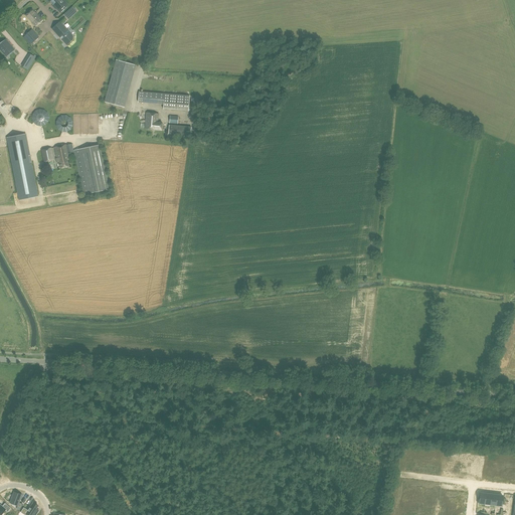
[(46,0),(49,3),(51,1),(53,4),(52,5),(55,9),(56,8),(60,12),(66,7),(62,3),(63,2),(61,0),(46,0)]
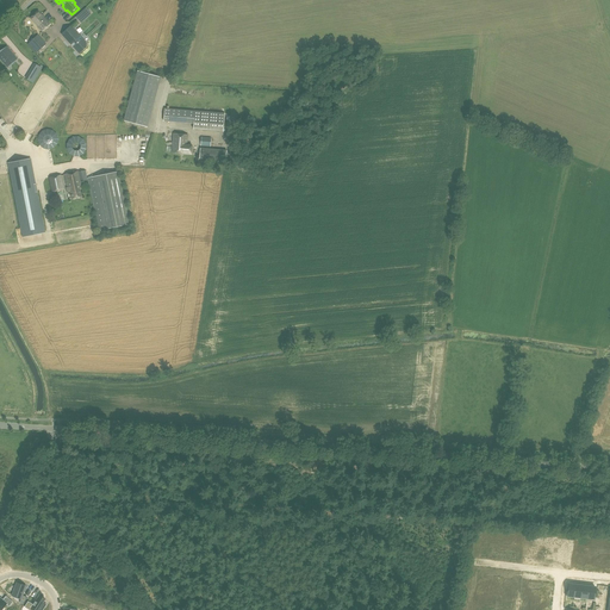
[(42,31),(50,24),(39,11),(31,18),(42,31)]
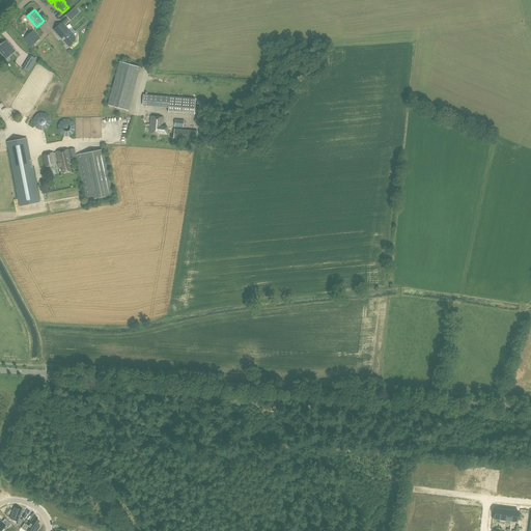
[(54,30),(70,47),(77,39),(63,25),(60,29),(58,26),(54,30)]
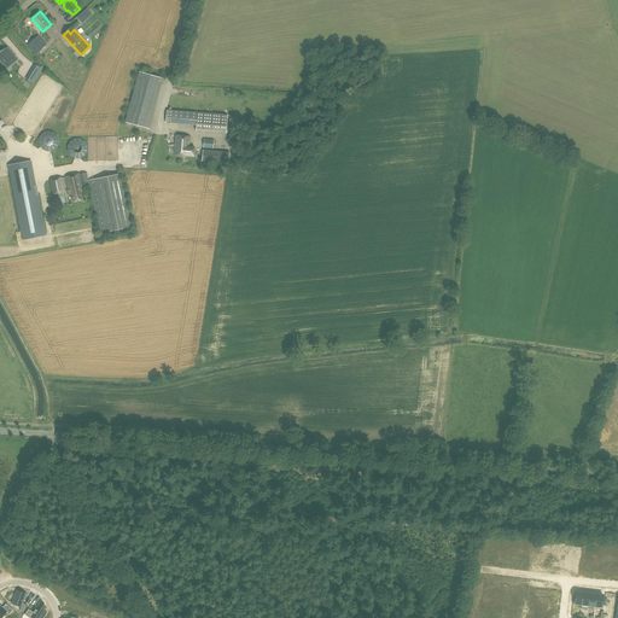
[(30,44),(38,52),(44,45),(36,38),(30,44)]
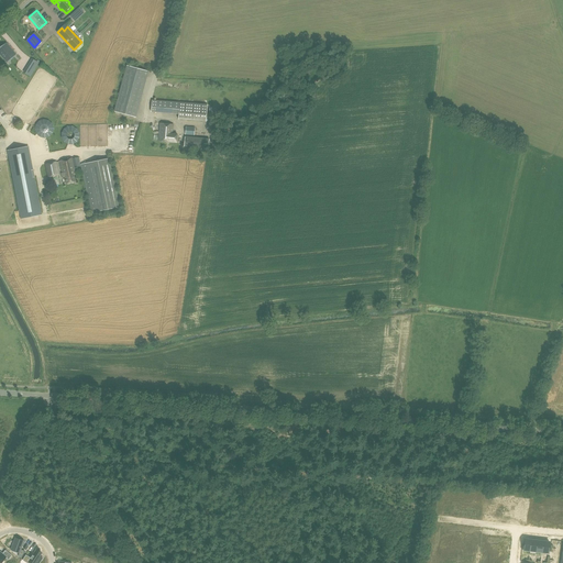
[(7,44),(0,48),(0,53),(7,62),(15,55),(7,44)]
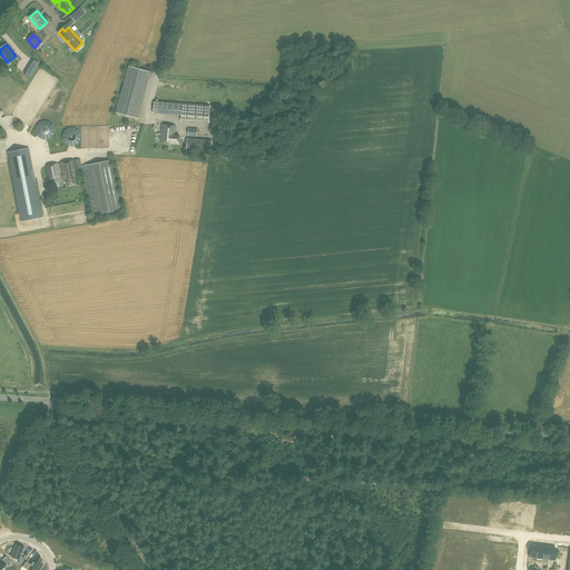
[(30,77),(35,70),(28,66),(23,72),(30,77)]
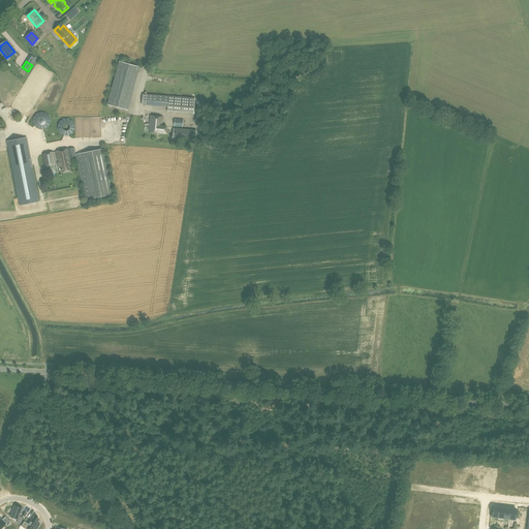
[(127,111),(139,67),(120,61),(107,104),(127,111)]
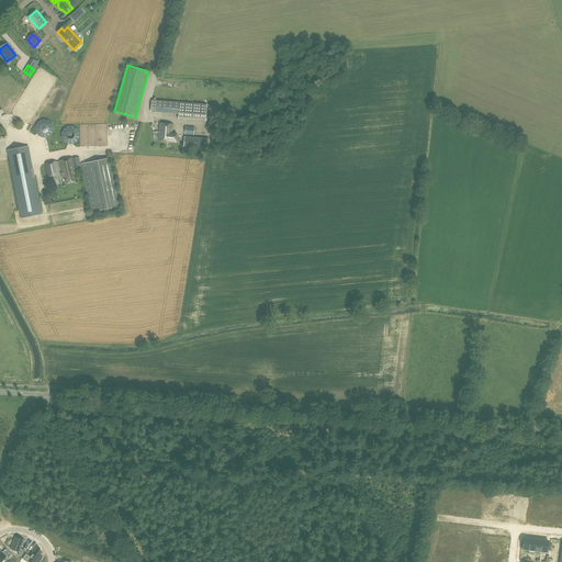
[(153,100),(152,111),(179,114),(178,120),(205,122),(208,105),(153,100)]
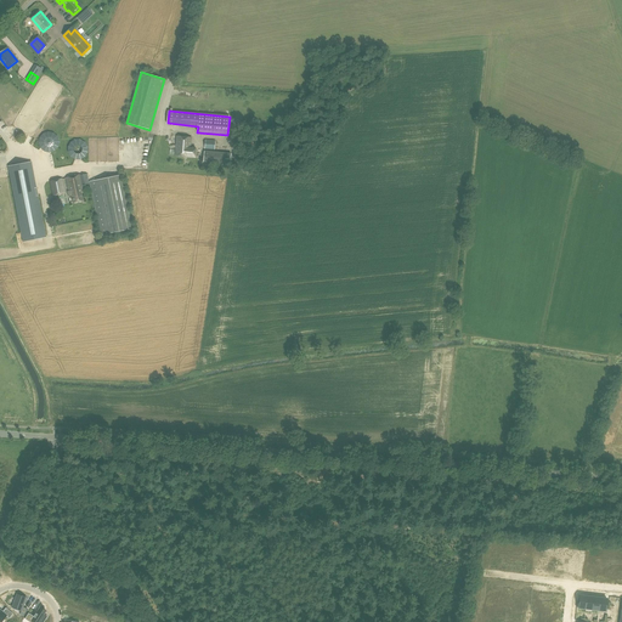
[(194,158),(196,148),(191,148),(192,137),(177,136),(175,156),(194,158)]
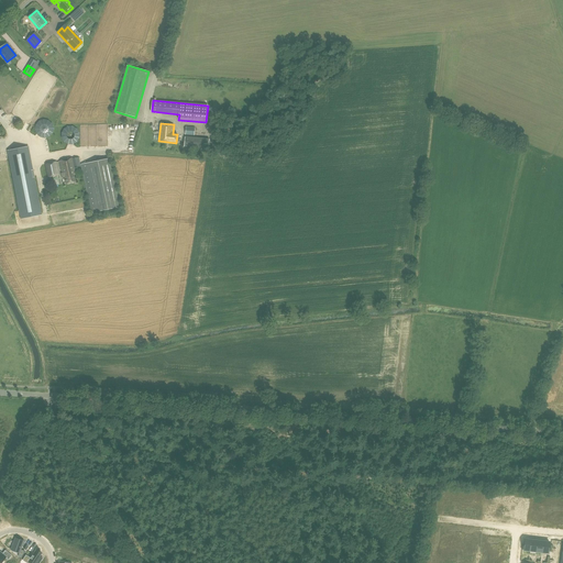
[(195,135),(196,127),(186,127),(186,133),(184,132),(183,134),(195,135)]
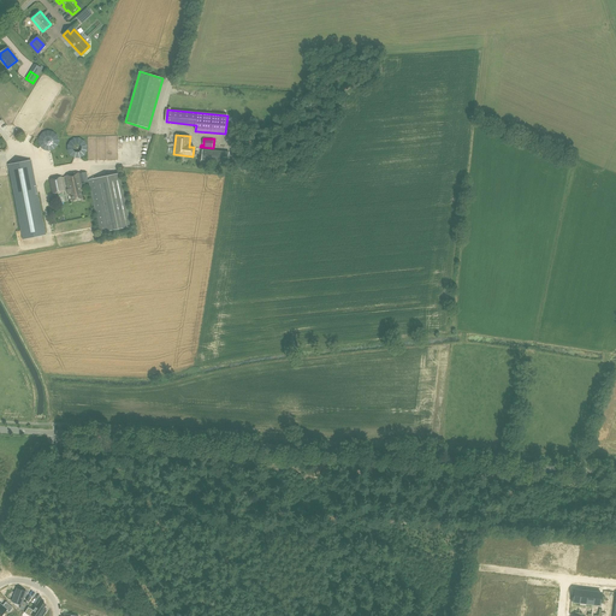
[(119,160),(119,146),(89,147),(90,161),(119,160)]
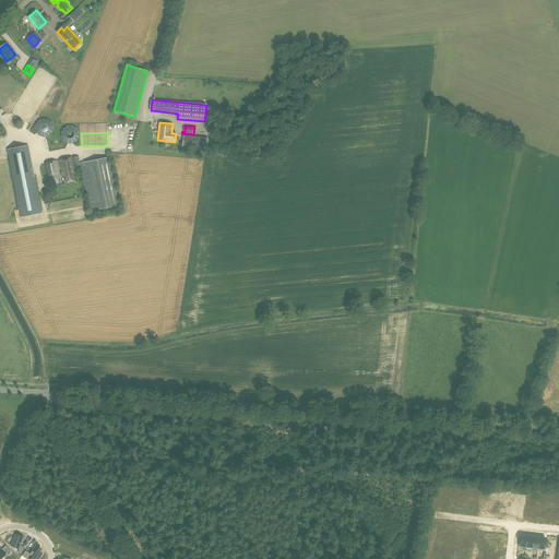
[(81,139),(35,146),(37,155),(71,151),(71,149),(76,147),(75,143),(81,142),(81,139)]
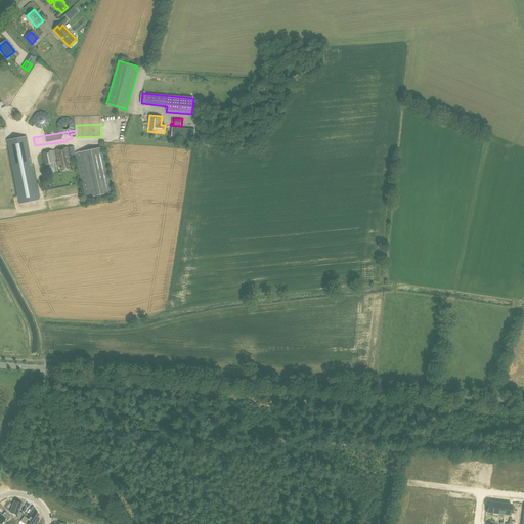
[(27,136),(7,140),(19,203),(39,200),(27,136)]
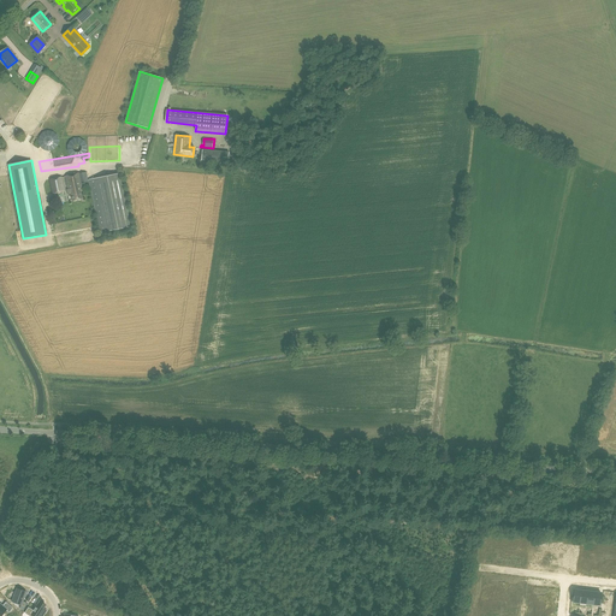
[(84,191),(82,183),(87,182),(86,172),(80,173),(65,177),(69,189),(67,189),(69,194),(71,194),(73,201),(82,199),(81,191),(84,191)]
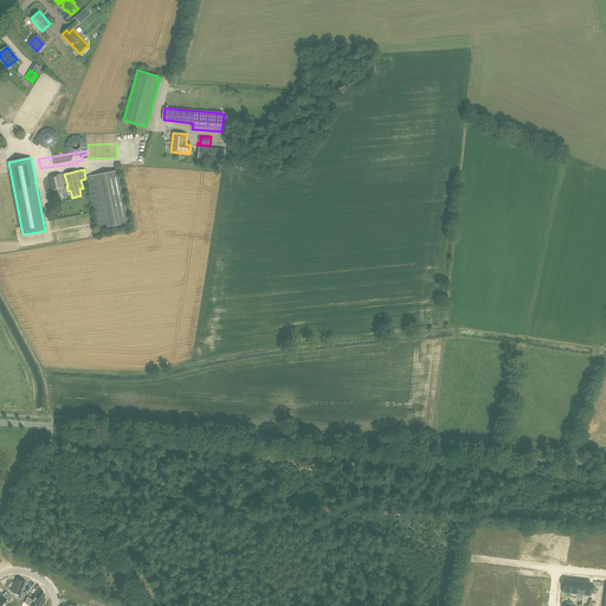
[(88,178),(97,230),(128,224),(118,172),(88,178)]
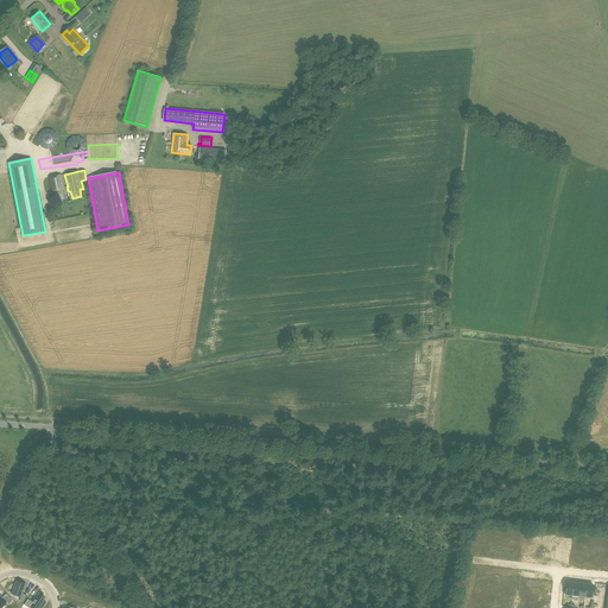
[(61,176),(49,178),(52,191),(64,189),(61,176)]
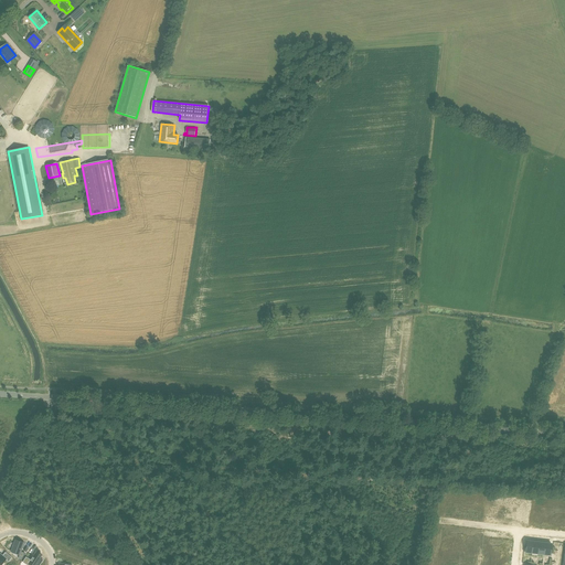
[(443,526),(443,531),(450,532),(450,537),(455,539),(456,531),(451,530),(451,528),(443,526)]
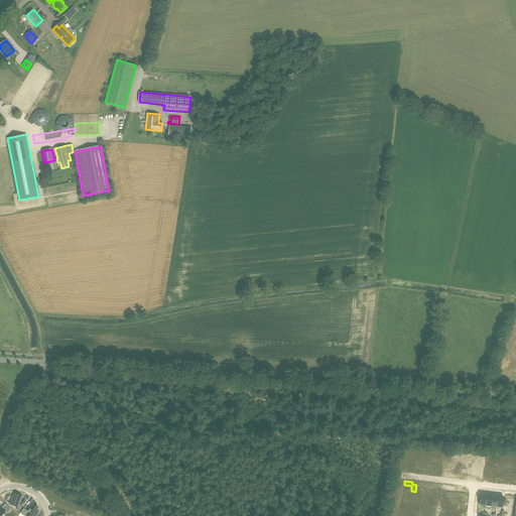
[(421,488),(419,499),(424,499),(425,495),(431,496),(433,484),(426,483),(425,487),(425,488),(421,488)]
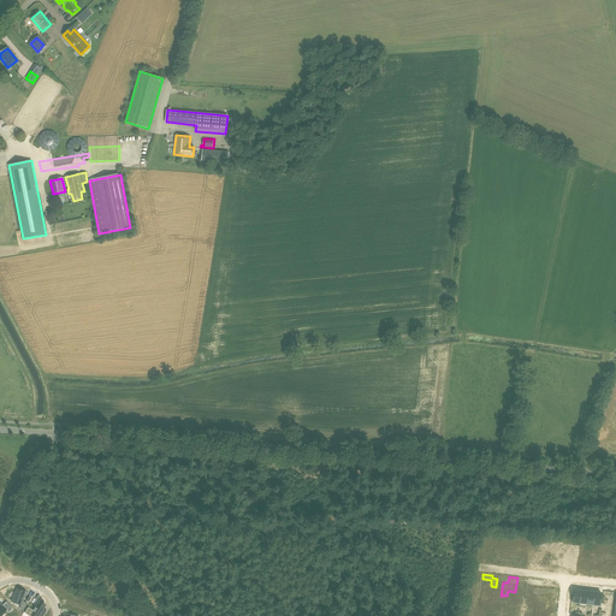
[(17,588),(12,602),(22,604),(19,608),(24,610),(27,603),(23,602),(27,592),(17,588)]
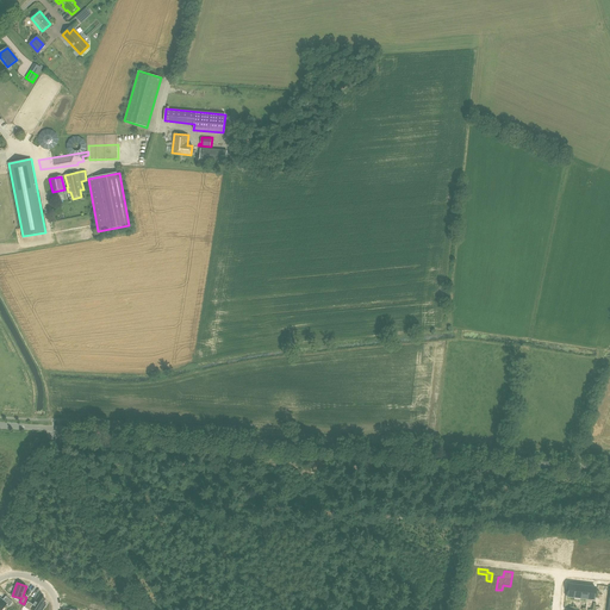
[(566,591),(565,596),(574,597),(576,585),(568,584),(568,591),(566,591)]
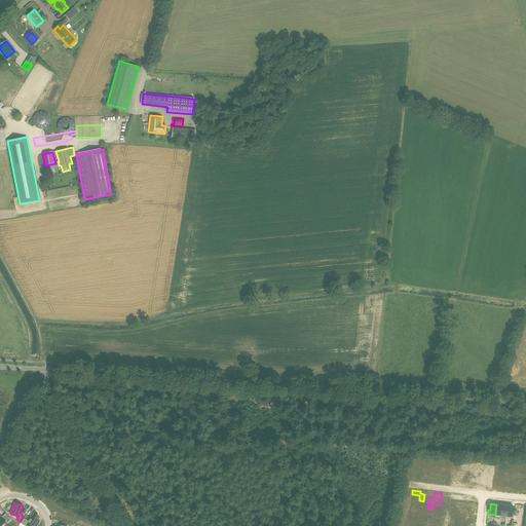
[(27,521),(25,525),(34,525),(37,521),(36,521),(39,517),(34,513),(29,521),(27,521)]
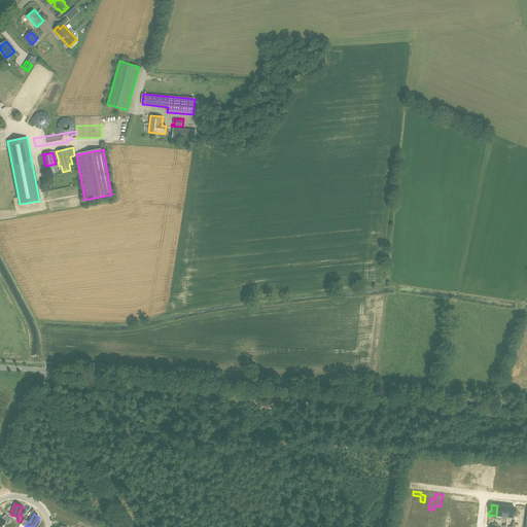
[(0,516),(0,526),(6,522),(8,523),(10,520),(5,515),(2,518),(0,516)]
